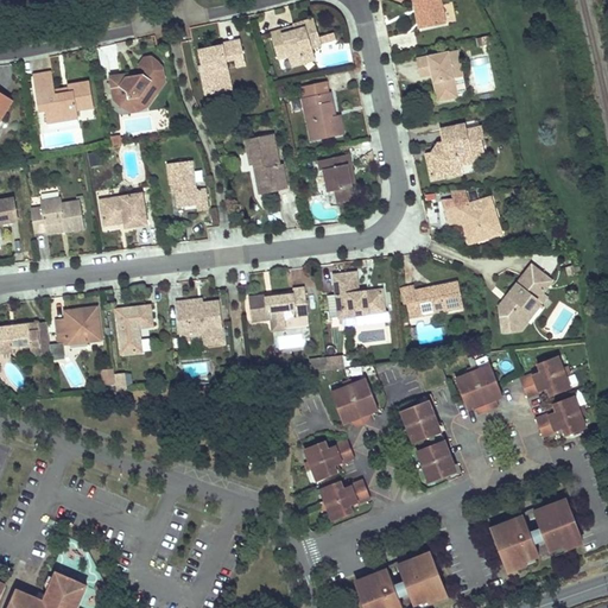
[(442,0),(413,0),(416,8),(422,7),(425,30),(448,25),(442,0)]
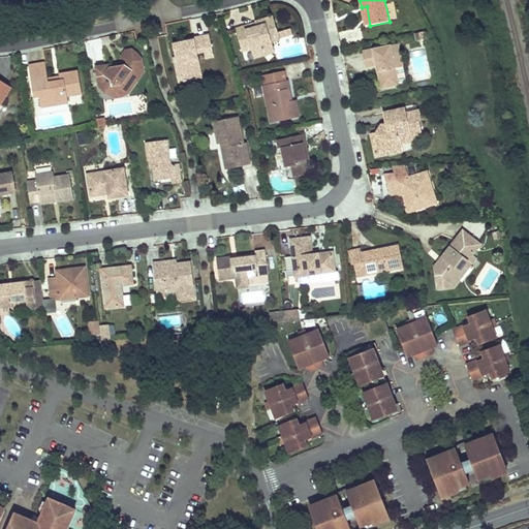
[(370,26),(367,6),(362,7),(366,27),(370,26)]
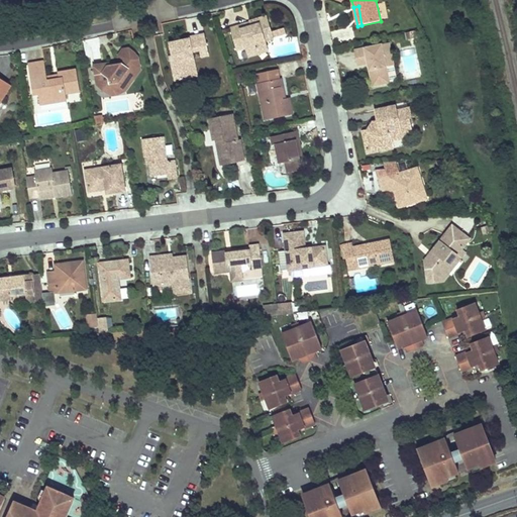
[(238,26),(230,29),(236,52),(245,48),(246,54),(267,47),(266,42),(273,40),(273,38),(271,33),(266,17),(249,22),(249,23),(250,27),(239,30),(238,26)]
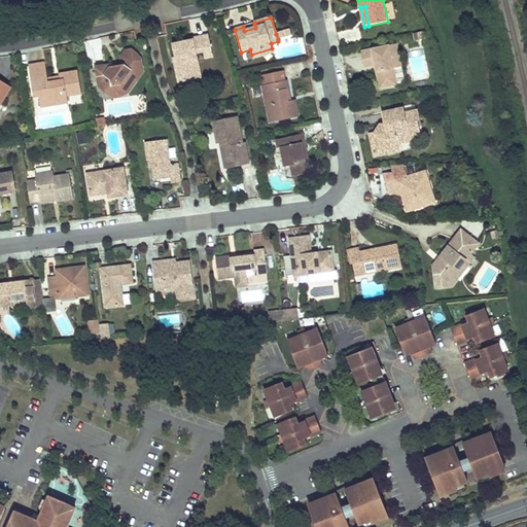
[(180,84),(196,81),(191,63),(199,61),(206,60),(205,54),(213,51),(210,36),(194,39),(194,40),(175,44),(177,57),(179,65),(176,66),(180,84)]
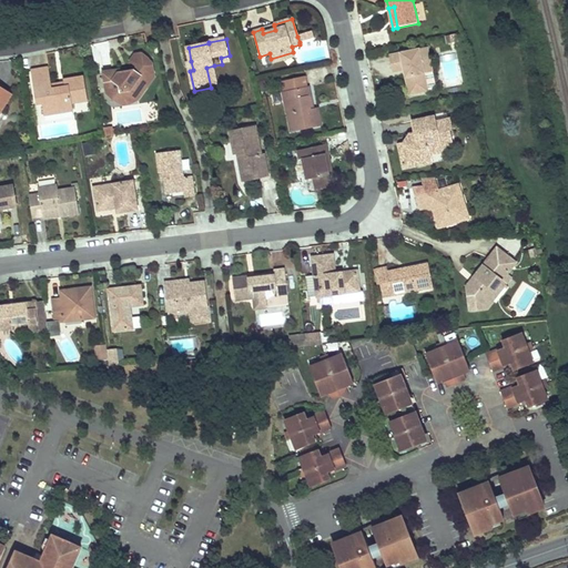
[(409,75),(406,77),(409,94),(429,90),(435,89),(437,87),(428,48),(391,56),(394,72),(405,70),(404,70),(408,69),(409,75)]
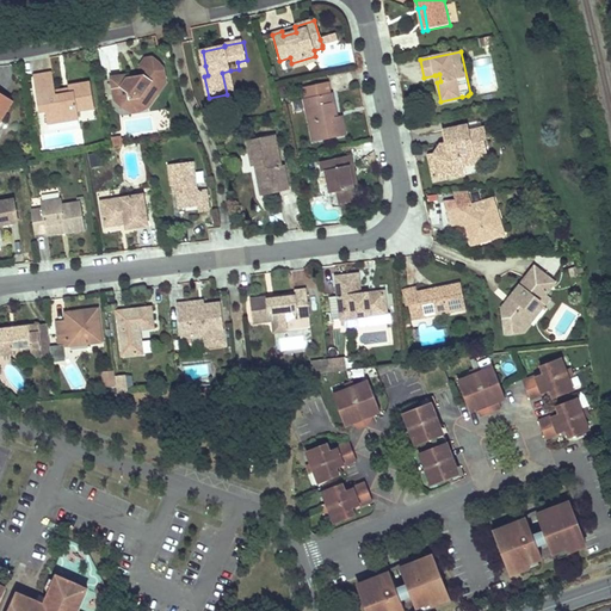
[(315,56),(291,63),(292,68),(316,61),(315,56)]
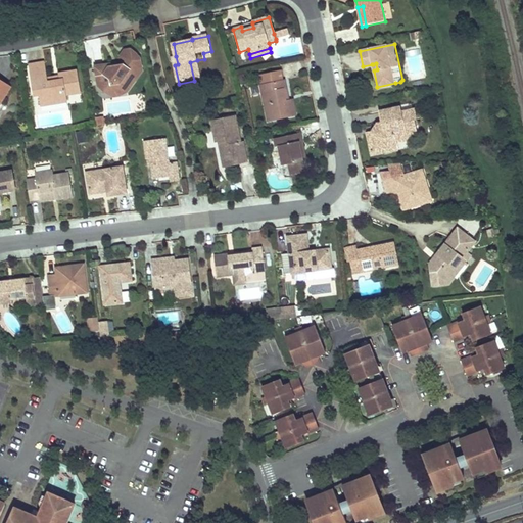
[(95,67),(98,86),(104,85),(111,91),(112,96),(120,95),(124,91),(126,92),(142,69),(141,59),(137,59),(134,57),(136,54),(131,50),(125,51),(121,56),(127,61),(121,69),(119,72),(115,69),(114,65),(113,64),(95,67)]
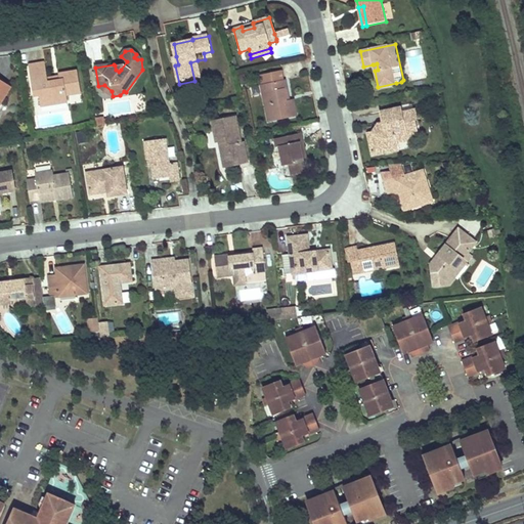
[(201,80),(198,60),(190,62),(194,81),(201,80)]
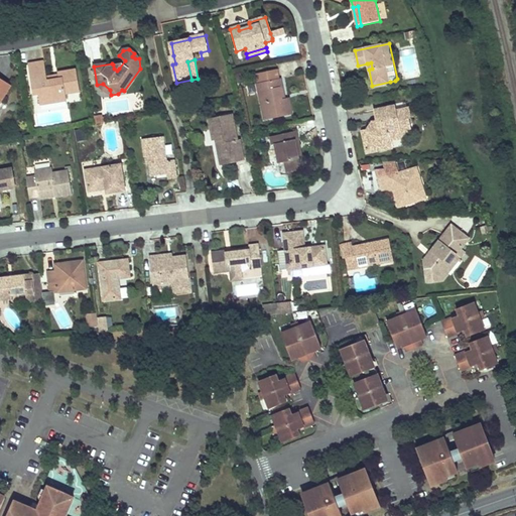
[(57,75),(58,78),(58,82),(48,83),(47,80),(44,63),(29,67),(34,97),(38,96),(40,107),(68,102),(67,97),(81,95),(77,72),(57,75)]
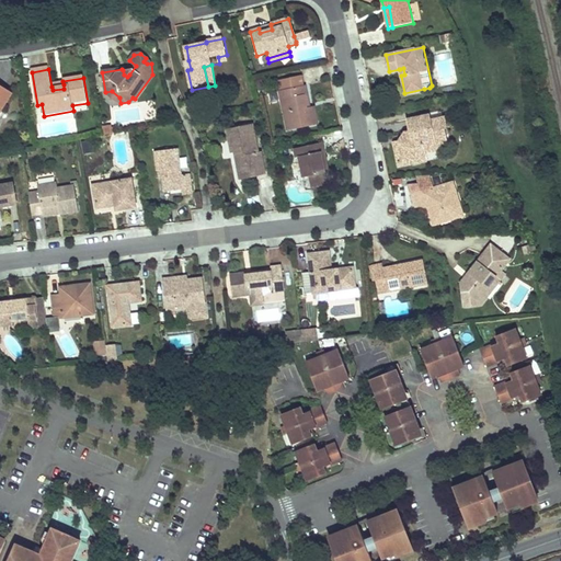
[(0,113),(13,93),(0,84),(0,113)]
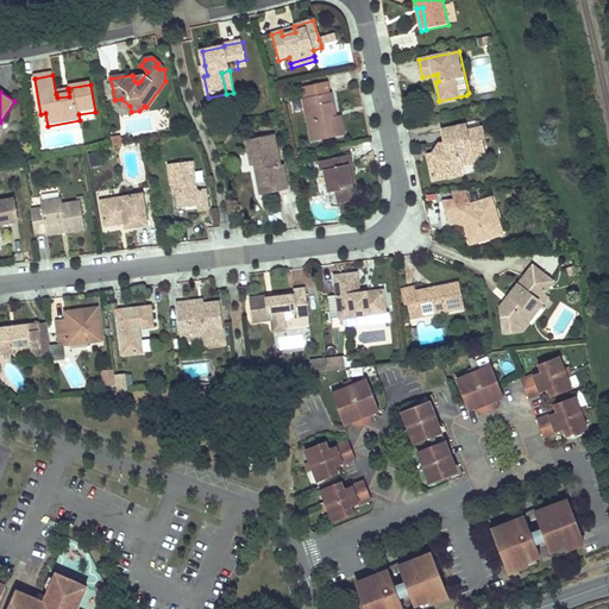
[(314,144),(346,138),(343,118),(338,119),(334,120),(333,117),(334,115),(332,106),(336,105),(333,95),(305,101),(314,144)]
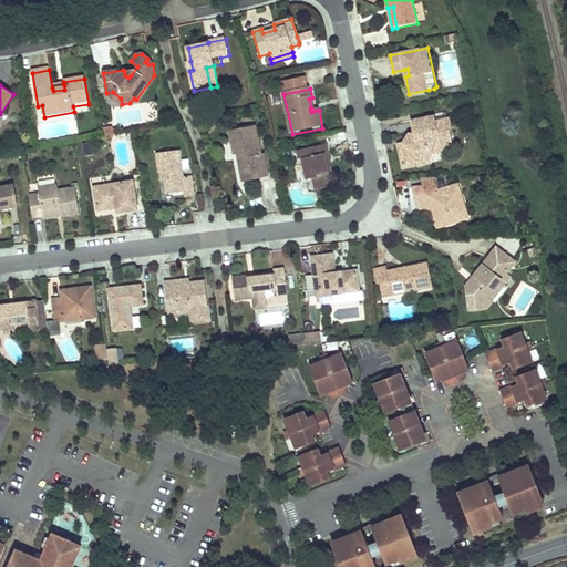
[(113,92),(106,93),(107,101),(115,106),(122,104),(121,99),(113,92)]
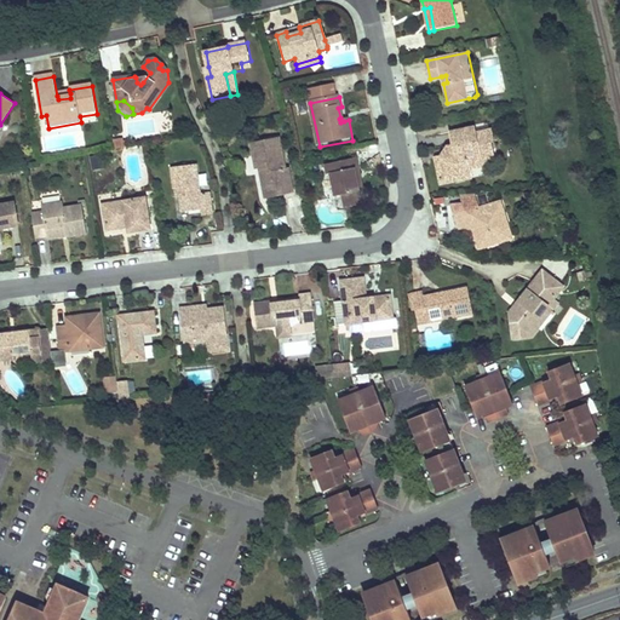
[(475,128),(449,133),(452,145),(459,144),(460,153),(446,155),(436,158),(441,184),(472,178),(469,160),(494,155),(492,143),(495,142),(493,130),(489,130),(475,133),(475,128)]
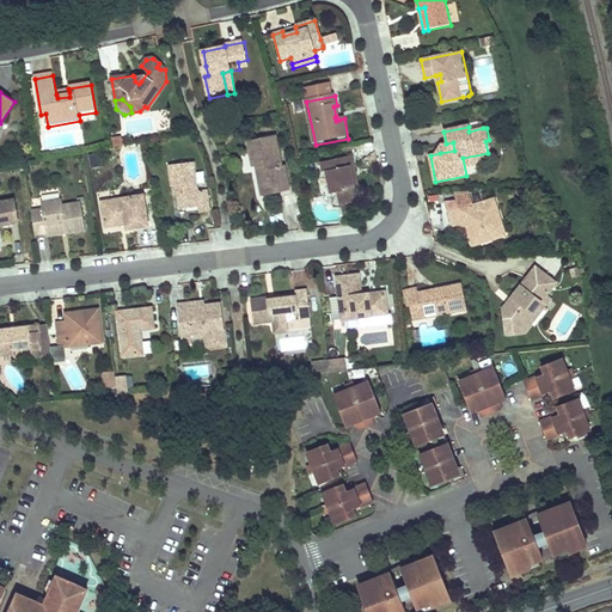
[(276,138),(249,144),(255,169),(259,169),(261,171),(257,172),(263,199),(280,195),(279,193),(291,190),(286,167),(282,169),(276,138)]
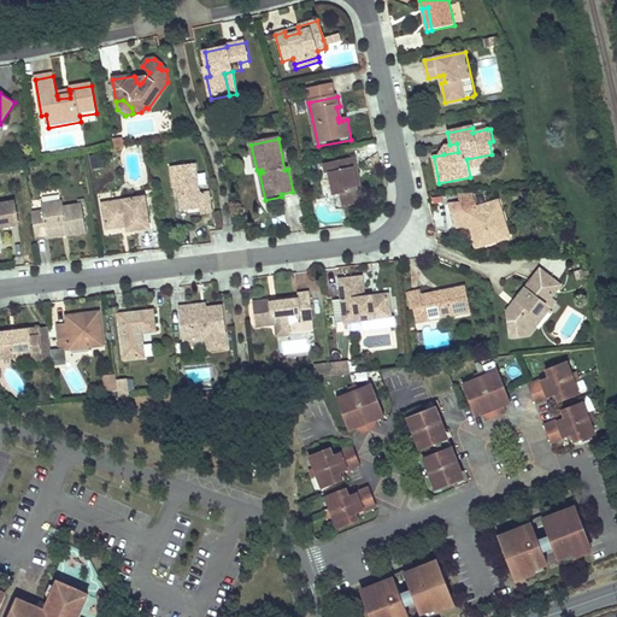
[(458,152),(457,144),(450,145),(441,147),(444,154),(458,152)]
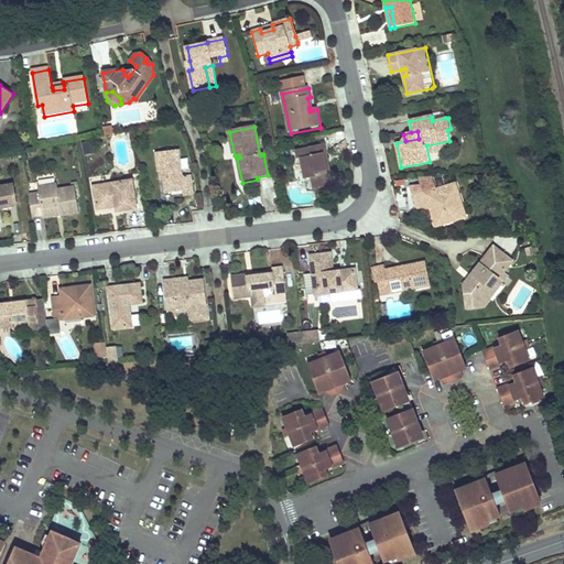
[(312,177),(314,190),(332,186),(329,173),(325,174),(322,153),(325,152),(324,145),(296,151),(297,158),(300,158),(304,180),(312,177)]
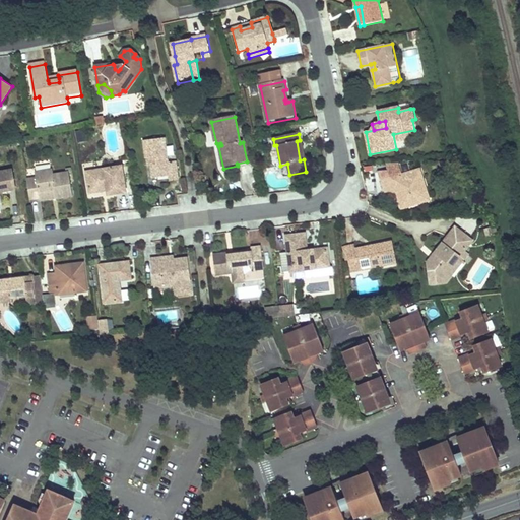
[(166,138),(143,141),(146,159),(150,158),(151,166),(152,179),(170,176),(171,181),(179,180),(177,163),(170,164),(166,138)]
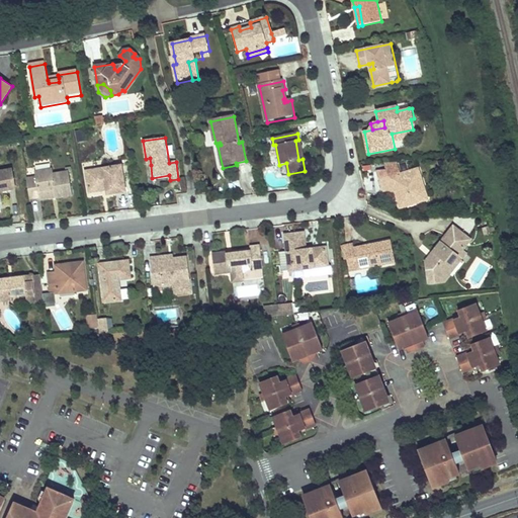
[(450,168),(449,160),(439,162),(441,169),(450,168)]
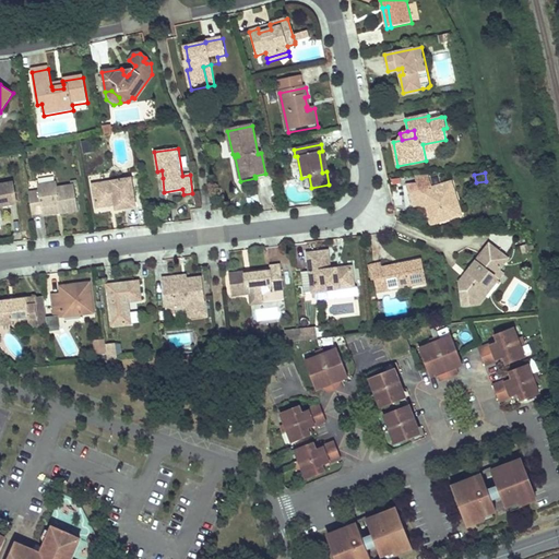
[(131,178),(93,185),(97,209),(116,205),(117,211),(137,207),(131,178)]
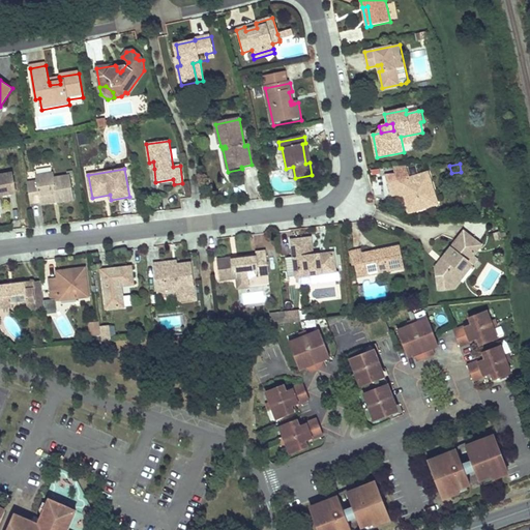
[(11,173),(0,175),(0,196),(15,194),(11,173)]
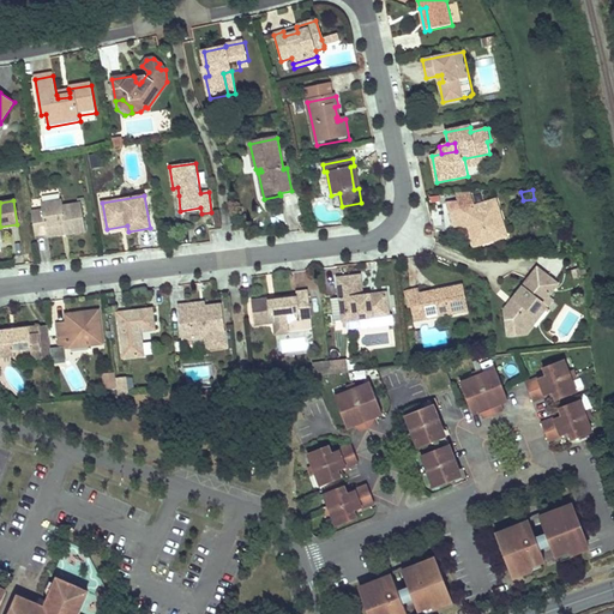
[(493,200),(451,215),(455,228),(461,226),(465,224),(468,232),(473,247),(491,241),(489,236),(503,232),(493,200)]
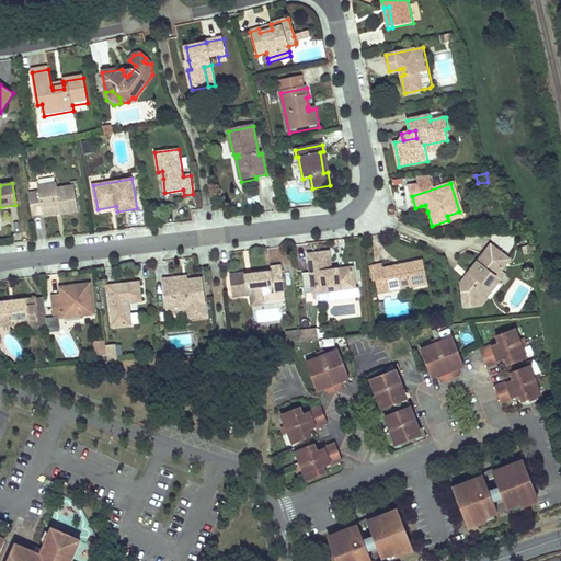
[(79,213),(75,187),(58,191),(57,185),(38,190),(38,192),(29,194),(33,216),(43,214),(42,210),(60,207),(60,210),(61,216),(79,213)]
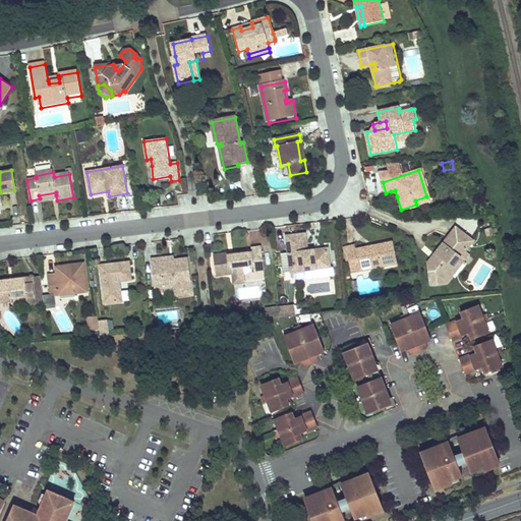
[(415,200),(416,205),(428,201),(426,196),(415,200)]
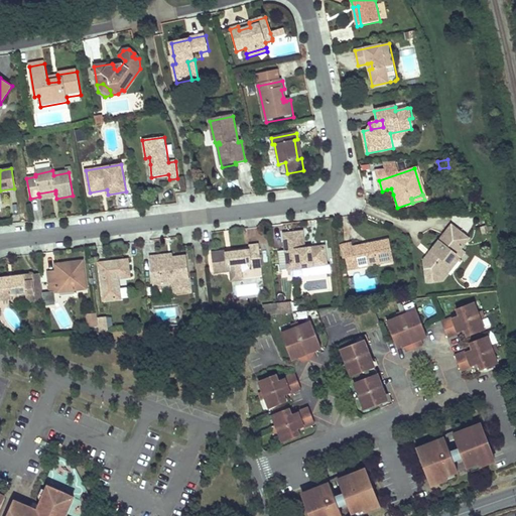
[(468,238),(448,225),(430,251),(432,253),(427,259),(423,259),(425,279),(438,278),(460,249),(468,238)]
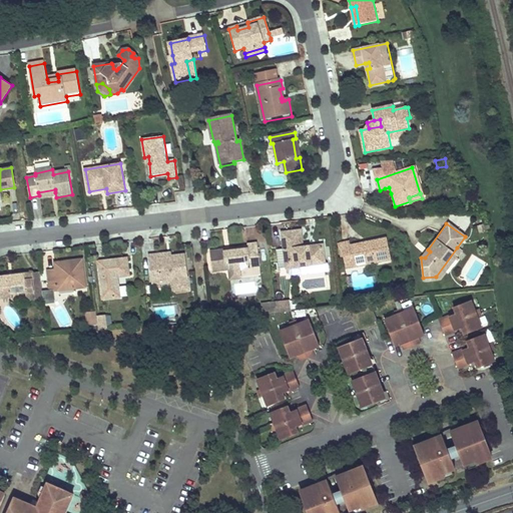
[(486,225),(476,228),(479,236),(489,233),(486,225)]
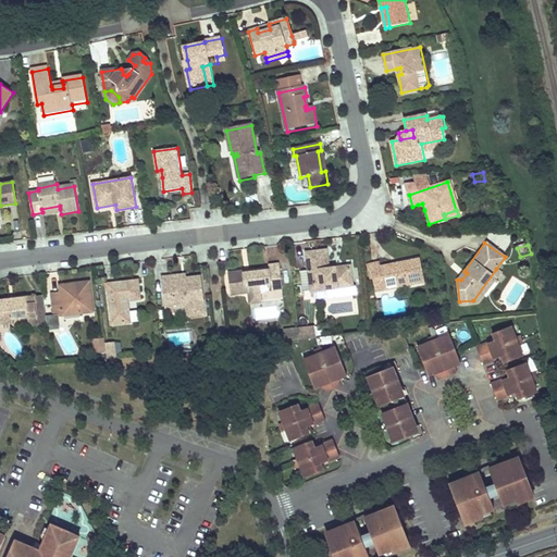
[(326,249),(306,251),(310,291),(353,286),(349,264),(332,267),(333,272),(325,273),(324,268),(329,268),(326,249)]
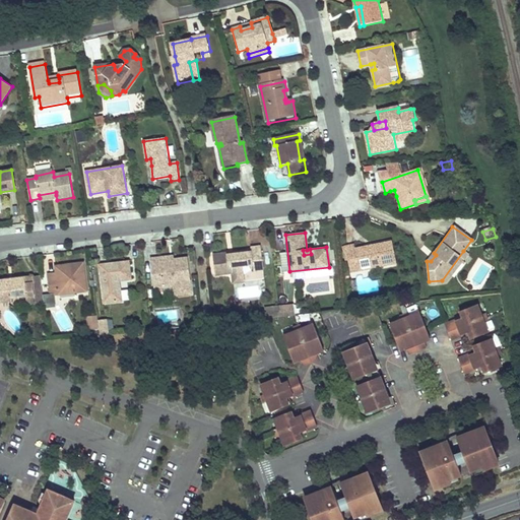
[(371,248),(371,245),(352,248),(352,244),(343,246),(346,263),(355,261),(358,270),(394,263),(390,241),(374,244),(374,248),(371,248)]
